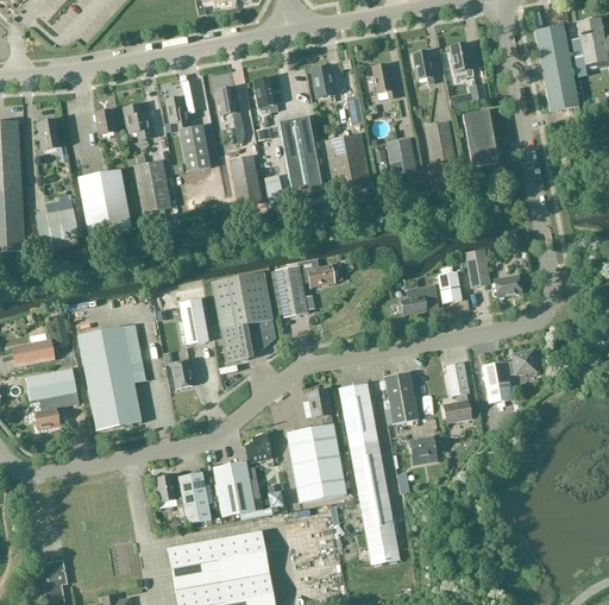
[(600,17),(577,21),(584,63),(608,60),(600,17)]
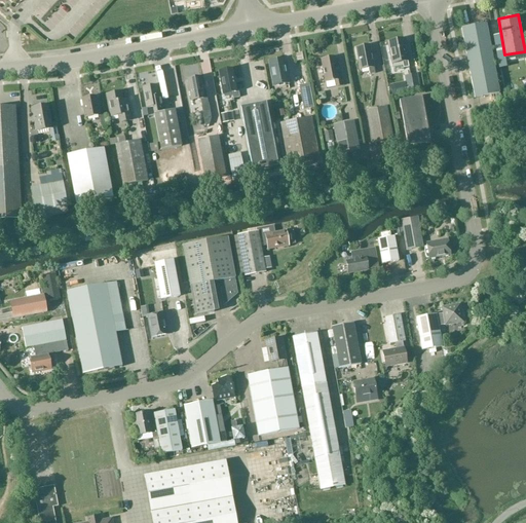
[(462,26),(468,61),(493,55),(486,21),(462,26)]
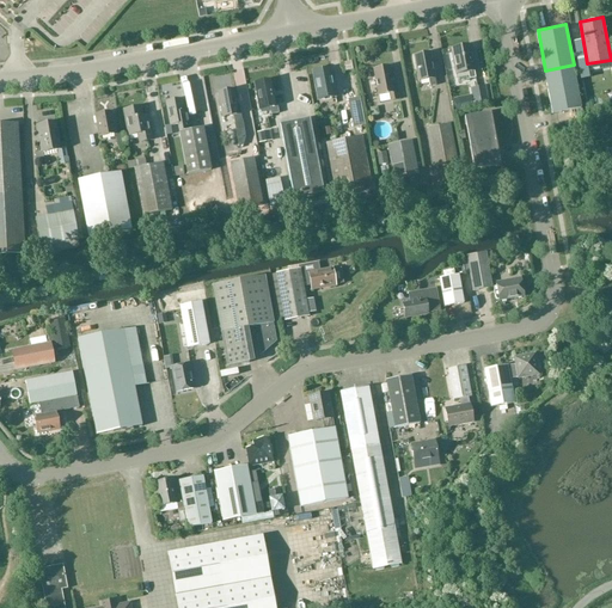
[(470,77),(476,75),(475,68),(470,42),(452,45),(457,72),(467,69),(470,77)]
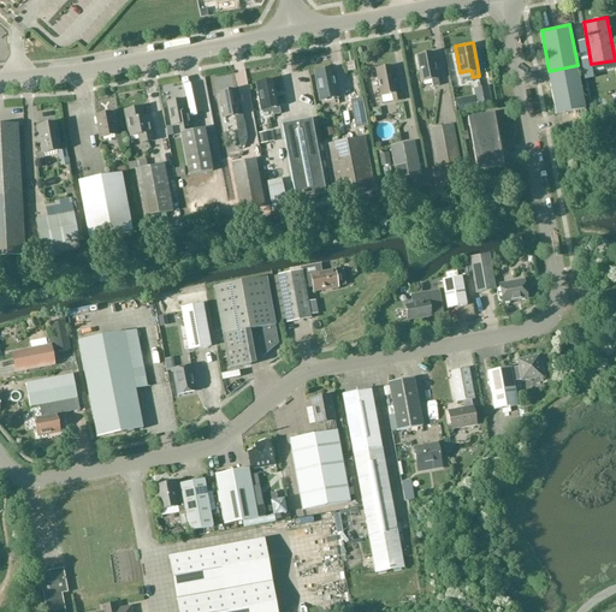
[(421,79),(431,77),(433,84),(439,83),(433,51),(416,53),(421,79)]
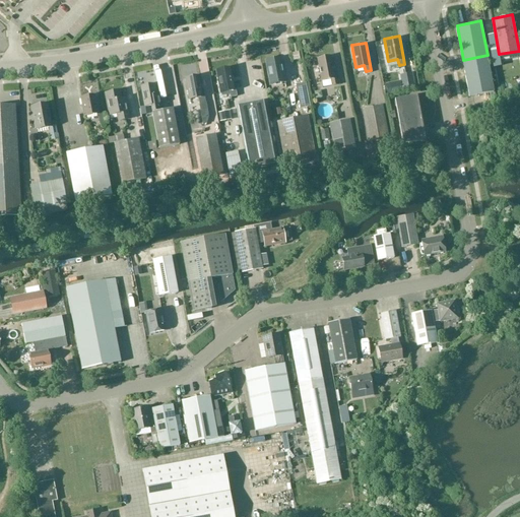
[(294,59),(300,57),(299,50),(291,51),(294,59)]
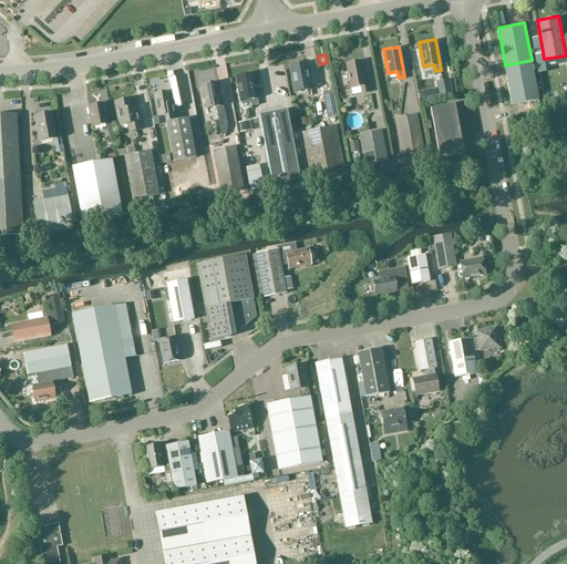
[(362,91),(369,90),(368,83),(366,83),(360,59),(346,62),(350,86),(360,84),(362,91)]
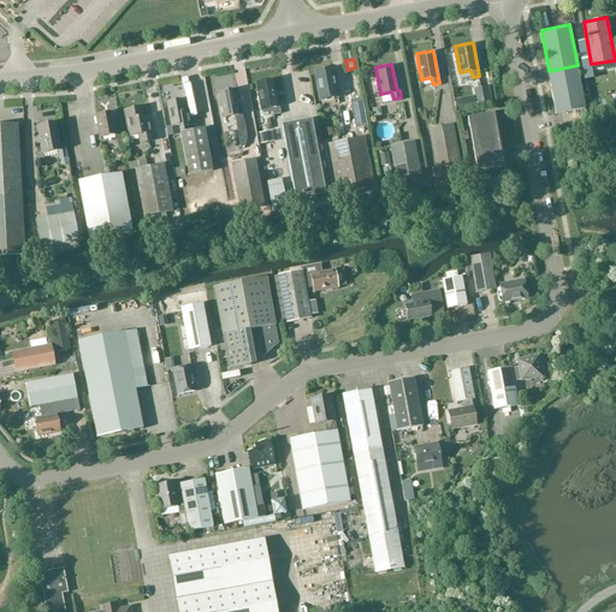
[(320,97),(337,95),(332,66),(329,67),(326,65),(323,65),(320,66),(319,69),(315,70),(320,97)]
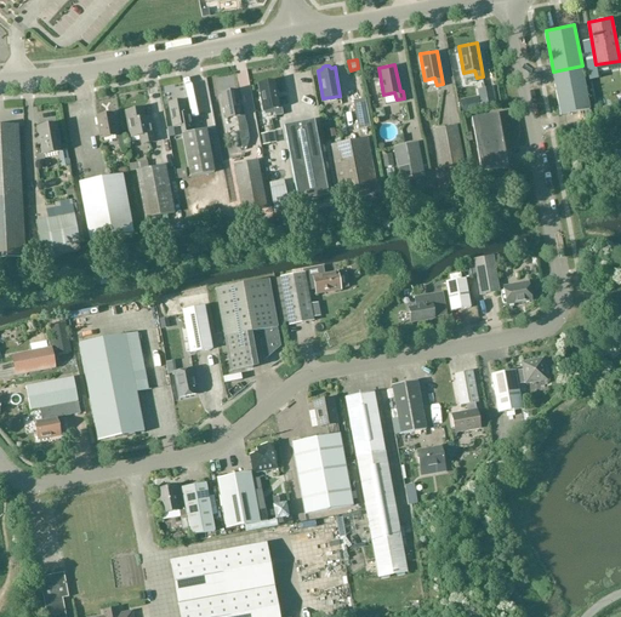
[(582,66),(553,72),(562,113),(590,108),(582,66)]
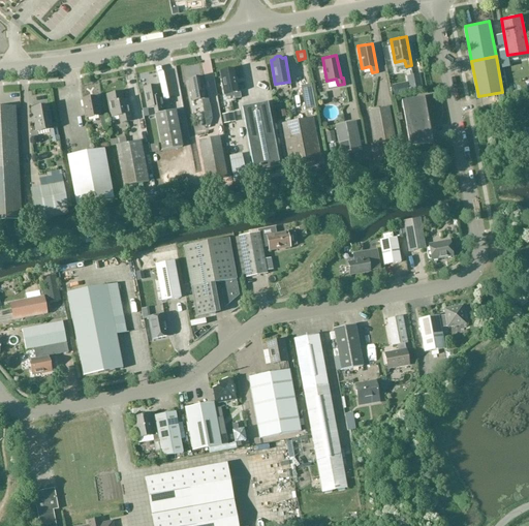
[(163,73),(163,80),(170,80),(170,71),(161,71),(161,69),(173,68),(173,60),(156,61),(156,73),(163,73)]
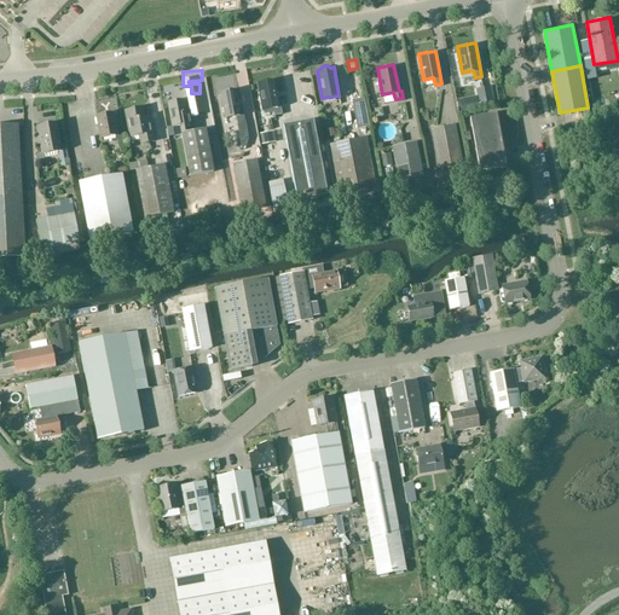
[(275,112),(282,111),(281,104),(278,104),(273,79),(258,81),(262,108),(273,106),(275,112)]
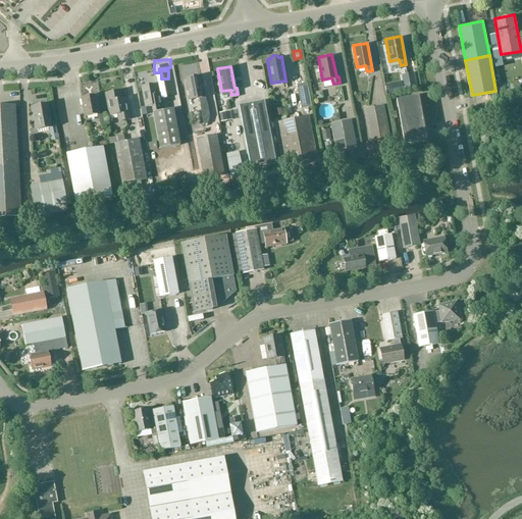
[(404,89),(417,87),(414,70),(401,73),(404,89)]
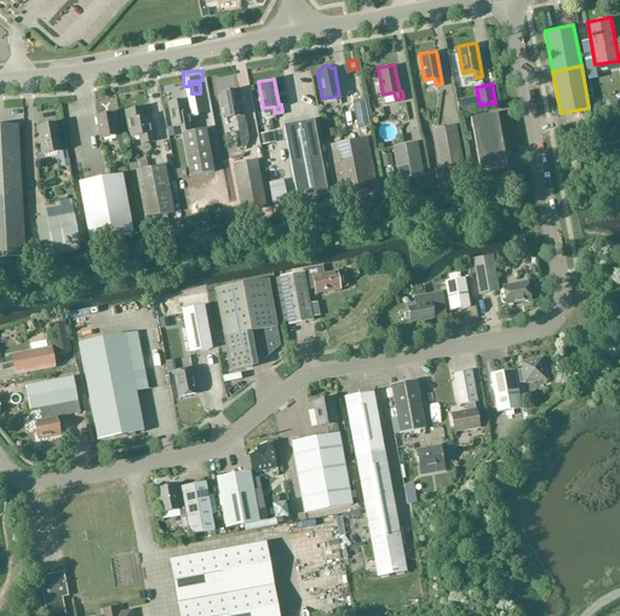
[(237,121),(245,120),(244,111),(241,113),(237,87),(220,91),(225,116),(236,114),(237,121)]
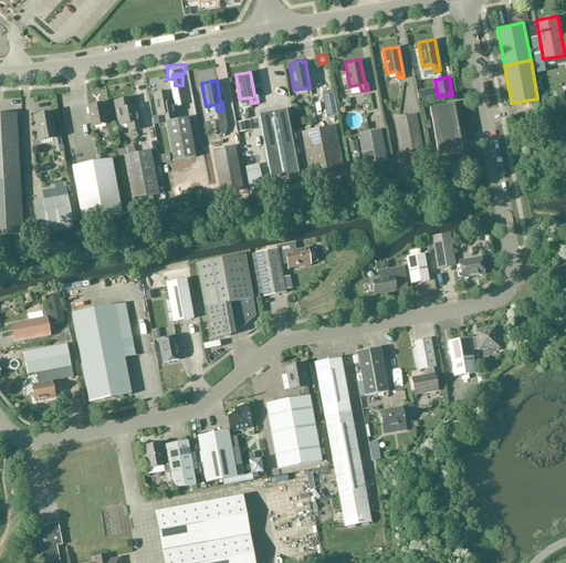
[(174,159),(195,155),(188,115),(176,118),(174,110),(171,111),(168,90),(154,92),(157,114),(165,112),(166,120),(174,159)]
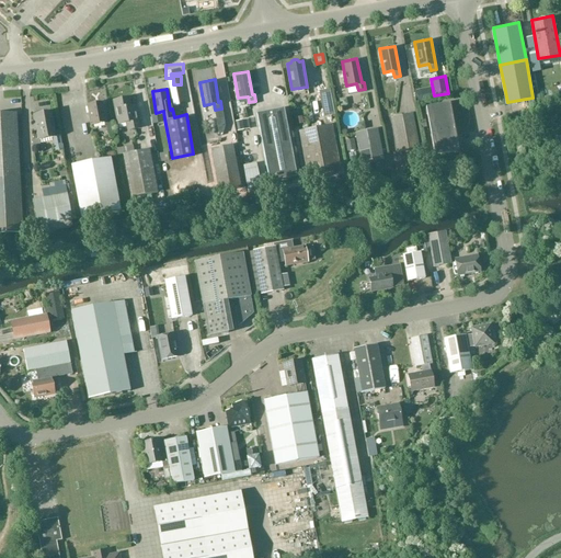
[(128,128),(139,126),(137,110),(133,111),(129,95),(113,99),(117,122),(126,121),(128,128)]
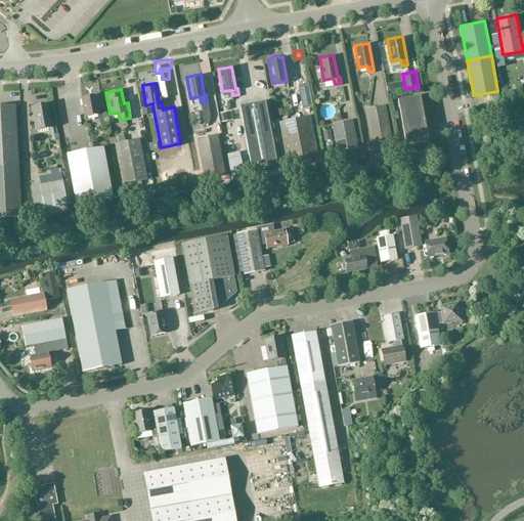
[(96,93),(82,96),(85,115),(99,113),(96,93)]
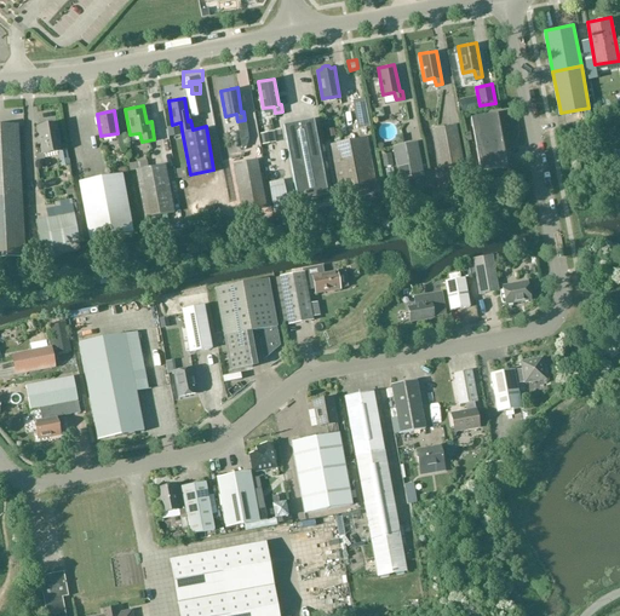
[(495,113),(472,117),(477,145),(476,145),(481,168),(506,163),(503,140),(501,140),(495,113)]
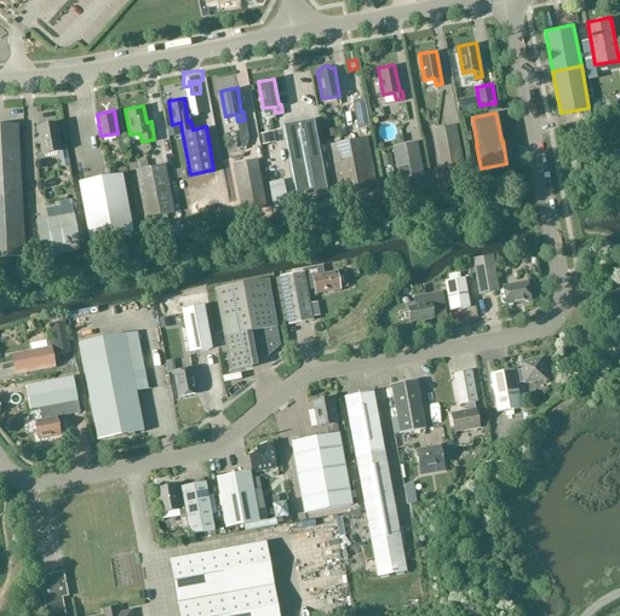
[(298,199),(328,194),(314,117),(283,124),(298,199)]
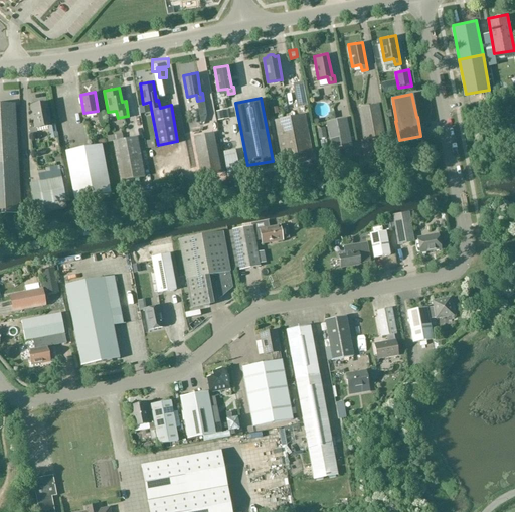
[(34,125),(30,126),(30,132),(37,131),(36,126),(49,124),(50,130),(49,130),(50,136),(57,135),(55,121),(50,122),(46,101),(31,104),(33,112),(32,112),(34,125)]
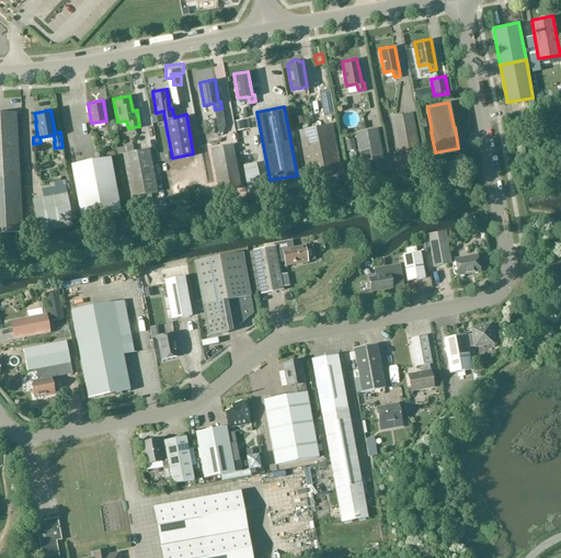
[(16,111),(0,111),(0,231),(22,231),(16,111)]
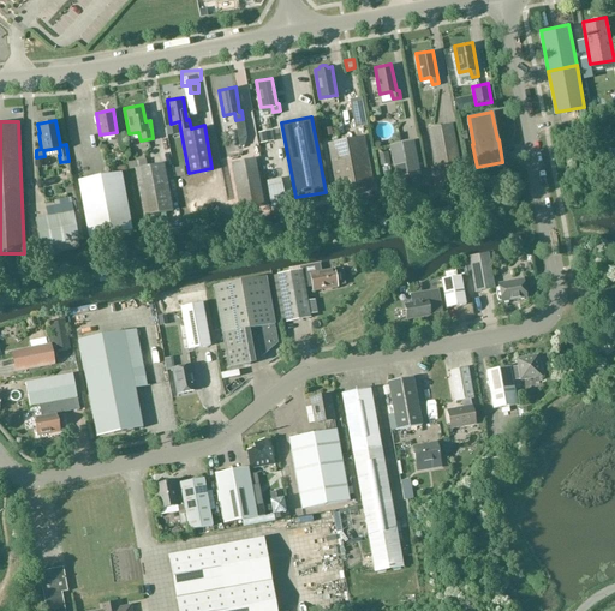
[(436,165),(459,160),(452,121),(429,126),(436,165)]
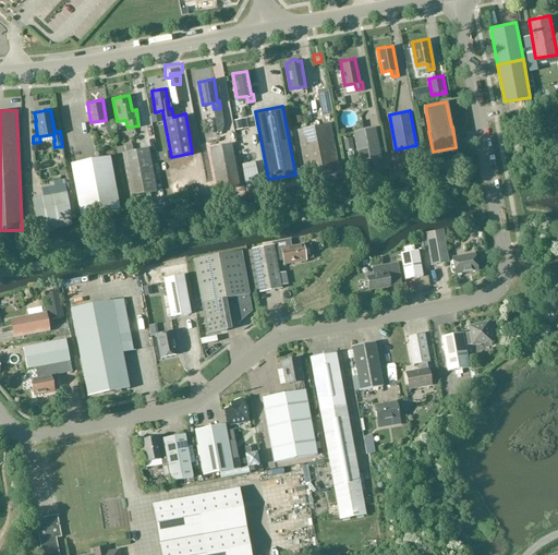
[(305,172),(338,166),(330,123),(298,129),(305,172)]
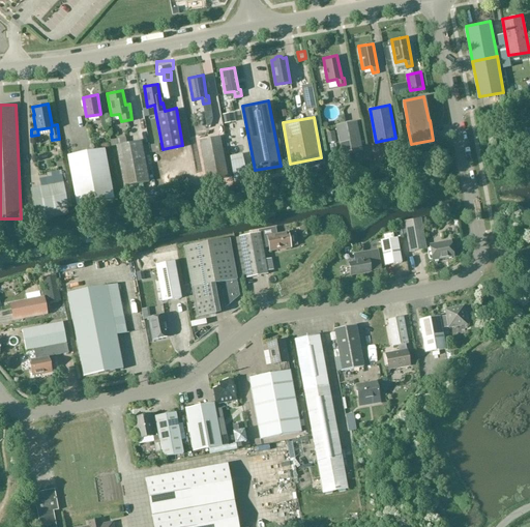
[(342,154),(362,150),(356,119),(335,123),(342,154)]
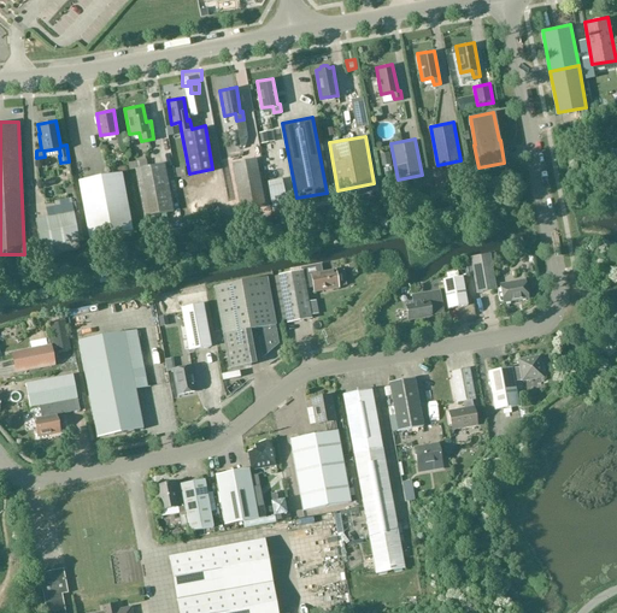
[(241,208),(265,204),(256,157),(231,161),(241,208)]
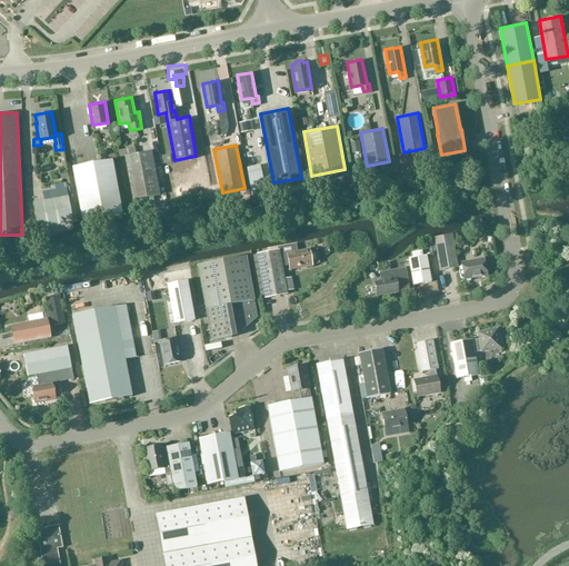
[(119,149),(120,155),(125,155),(133,198),(159,194),(151,149),(137,152),(135,146),(119,149)]
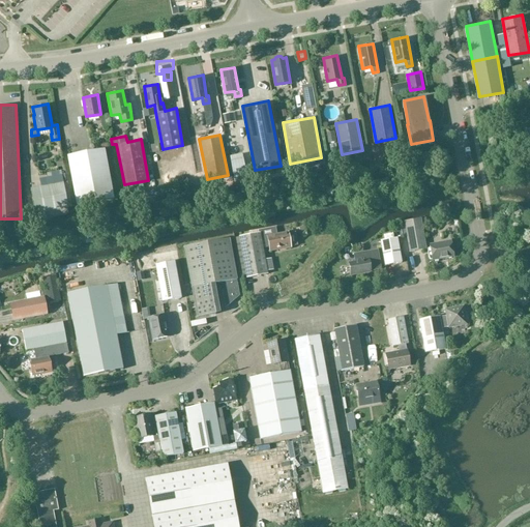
[(77,204),(114,197),(105,147),(67,153),(77,204)]
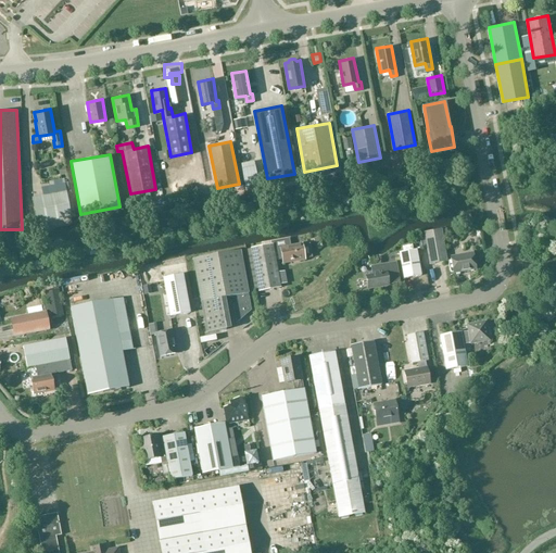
[(43,188),(45,193),(33,196),(38,222),(71,215),(63,176),(50,178),(51,187),(43,188)]
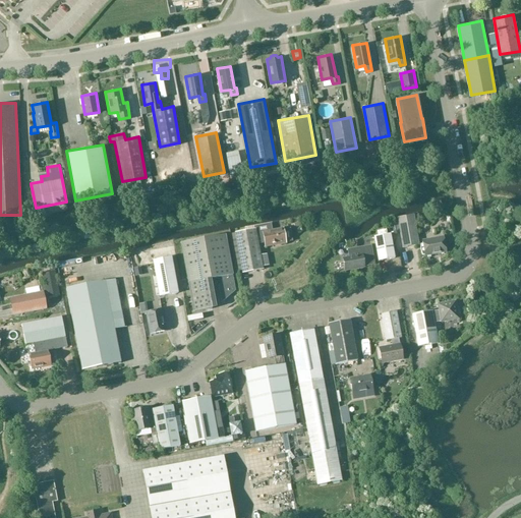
[(160,183),(177,179),(176,173),(159,178),(160,183)]
